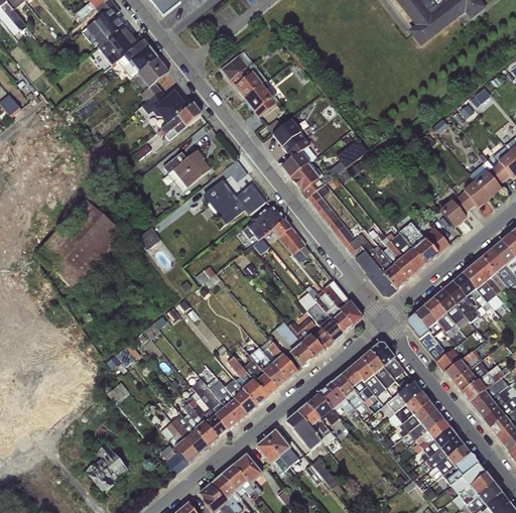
[(14,8),(6,0),(0,0),(0,5),(1,5),(21,31),(27,25),(14,8)]
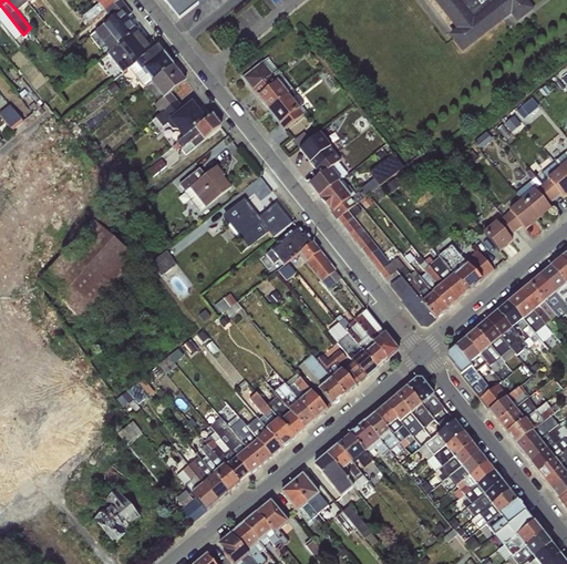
[(7,0),(16,9),(27,0),(7,0)]
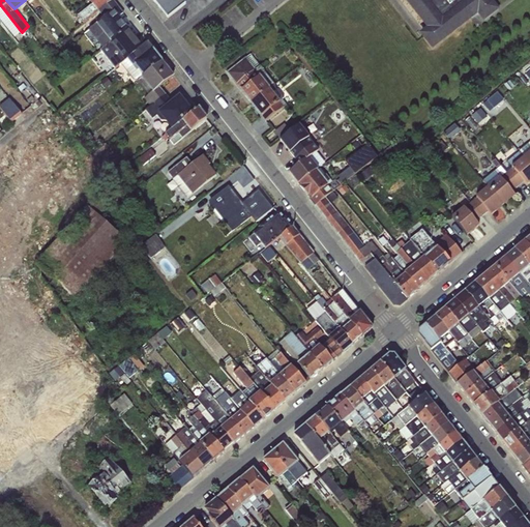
[(104,45),(128,25),(120,13),(123,9),(115,0),(83,0),(86,4),(77,12),(83,20),(98,8),(104,15),(89,26),(104,45)]
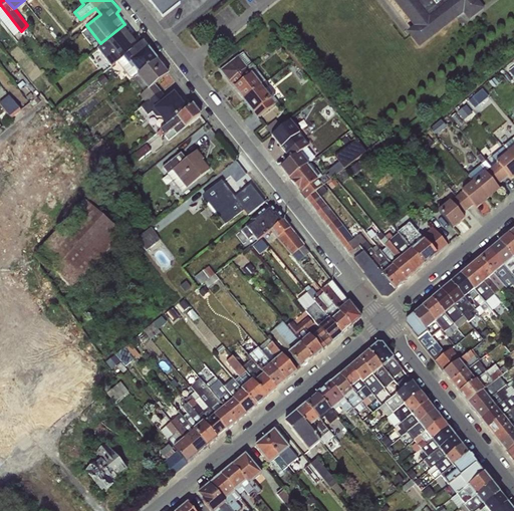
[(149,0),(162,15),(180,1),(179,0),(149,0)]
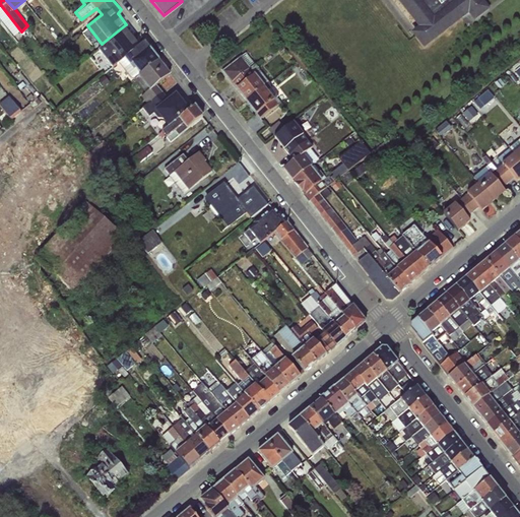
[(401,0),(421,24),(414,30),(425,43),(468,7),(474,14),(488,4),(483,0),(401,0)]
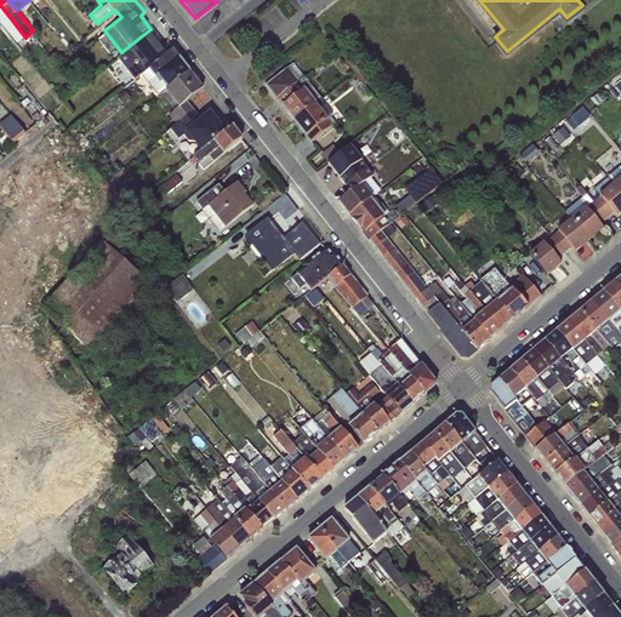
[(140,74),(172,47),(166,40),(161,44),(151,29),(121,52),(117,55),(119,64),(124,64),(127,70),(127,75),(135,78),(140,74)]
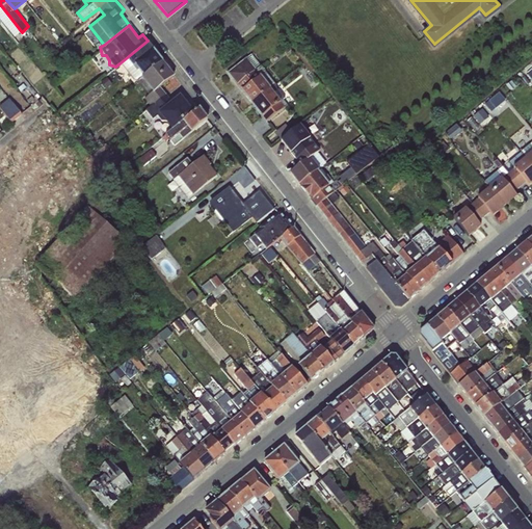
[(148,41),(120,63),(122,64),(127,60),(139,77),(162,59),(148,41)]
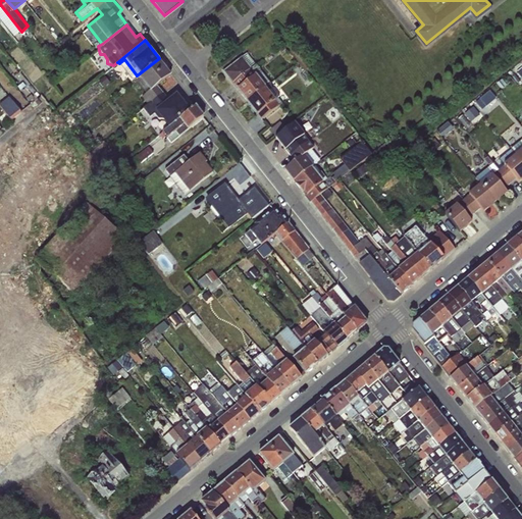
[(246,99),(269,81),(247,49),(222,68),(246,99)]
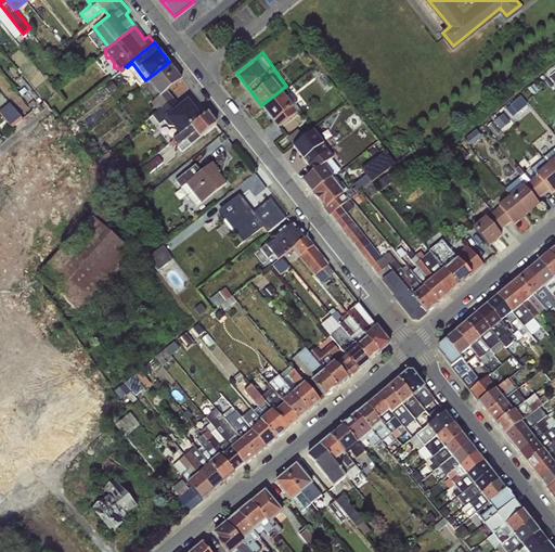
[(157,108),(173,95),(168,89),(181,77),(169,62),(145,80),(143,82),(155,97),(150,100),(157,108)]
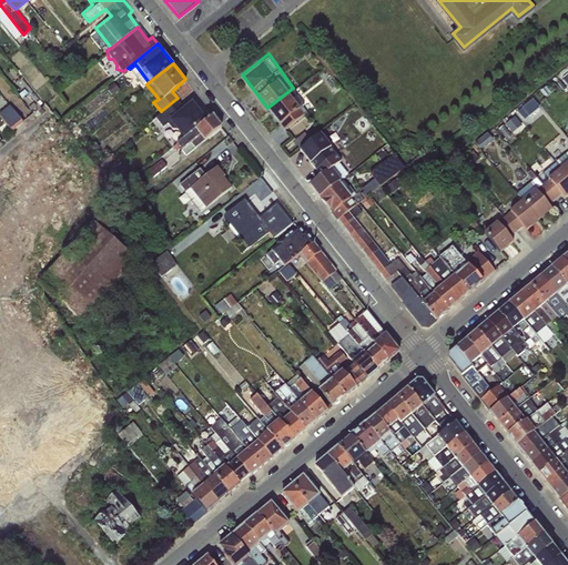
[(293,88),(267,108),(275,118),(283,128),(284,128),(307,110),(303,104),(304,102),(293,88)]
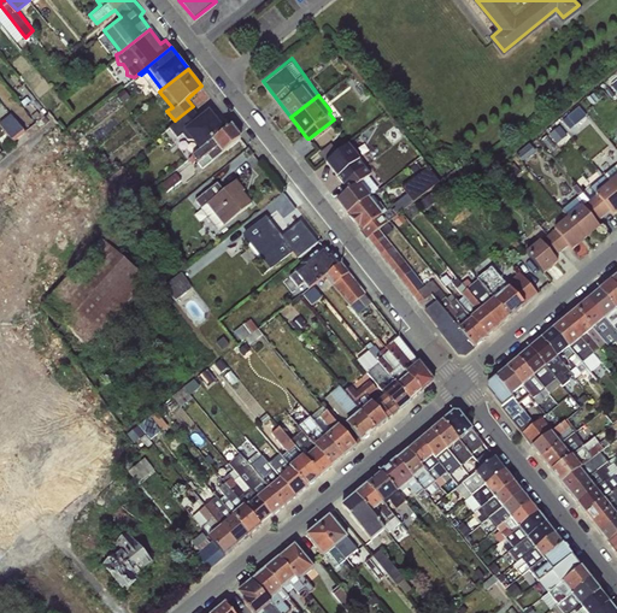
[(564,116),(574,128),(588,117),(579,105),(564,116)]
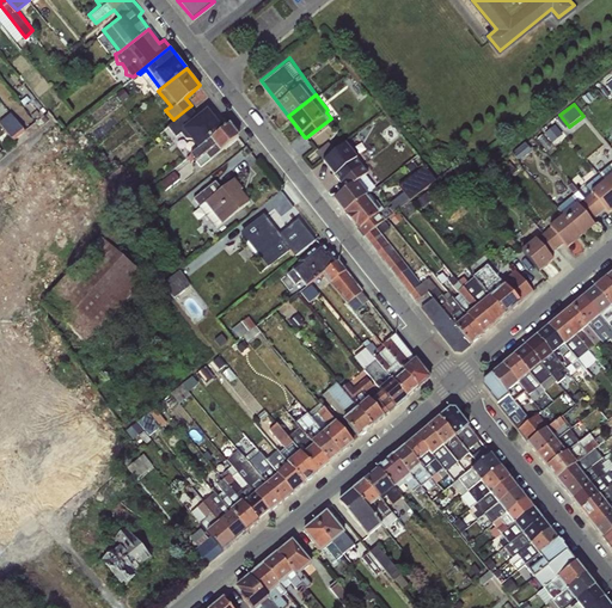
[(191,105),(173,120),(167,123),(176,134),(182,130),(195,148),(187,155),(190,160),(194,158),(201,165),(238,134),(230,122),(224,124),(207,106),(197,112),(191,105)]
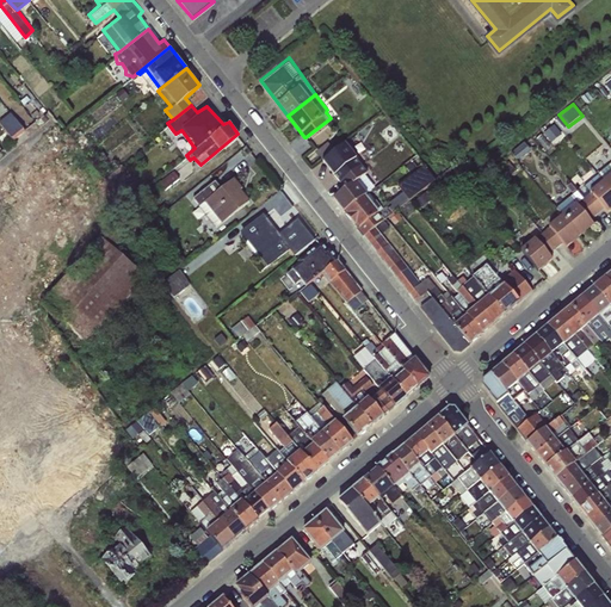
[(1,118),(14,135),(26,124),(14,109),(1,118)]
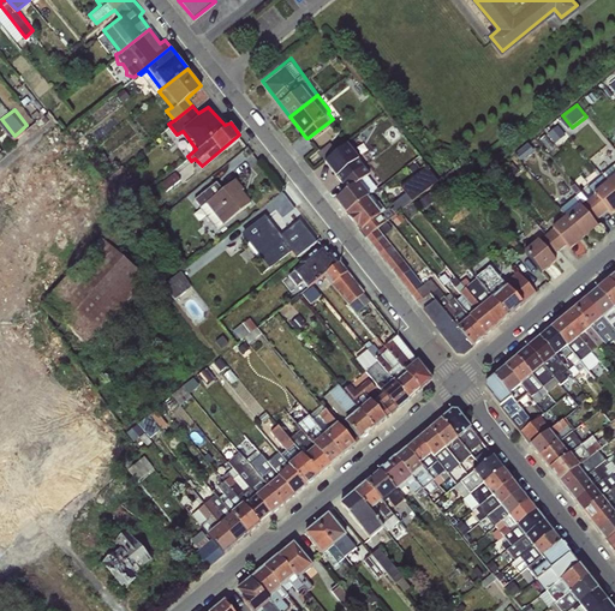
[(560,120),(549,130),(557,139),(568,130),(560,120)]
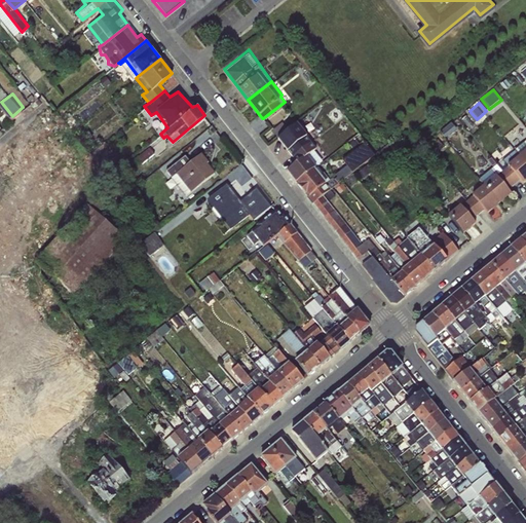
[(290,153),(309,138),(297,120),(288,126),(282,120),(272,127),(290,153)]
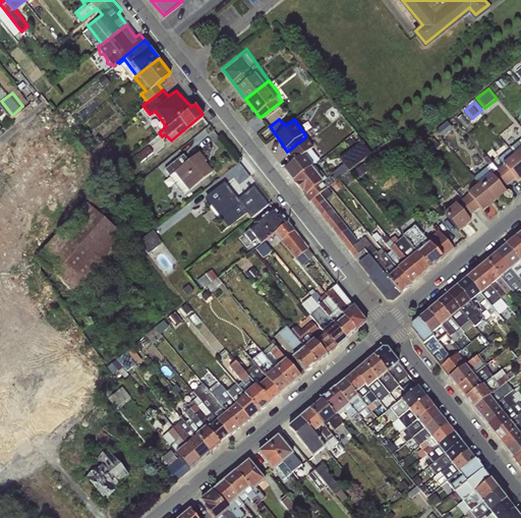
[(510,145),(520,159),(520,135),(510,145)]
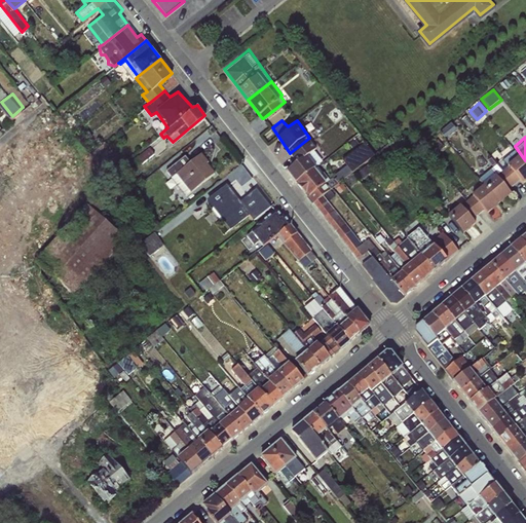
[(309,138),(290,153),(295,161),(287,169),(296,180),(318,162),(323,158),(309,138)]
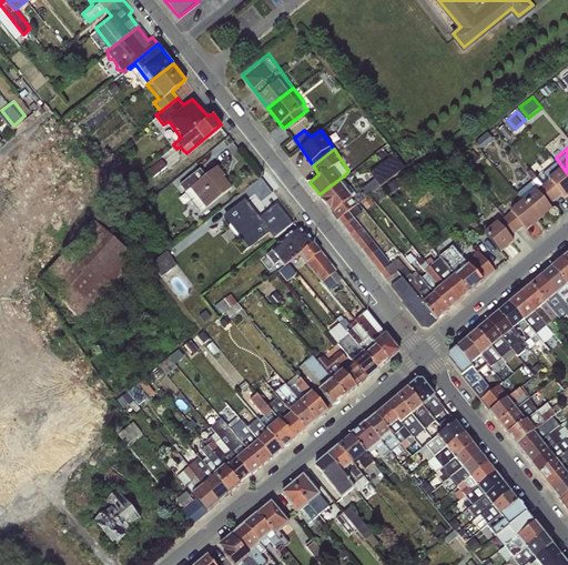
[(344,175),(320,194),(337,217),(356,203),(405,164),(394,150),(369,170),(374,177),(362,187),(363,189),(355,191),(344,175)]
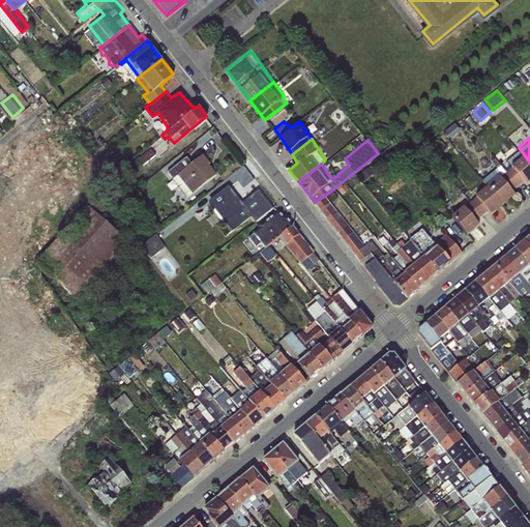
[(529,179),(529,162),(519,147),(500,163),(517,182),(522,178),(526,183),(529,179)]
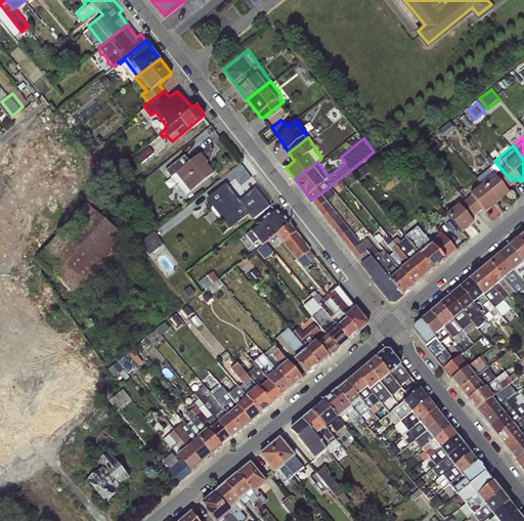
[(182,154),(165,168),(184,193),(214,170),(201,149),(188,160),(182,154)]
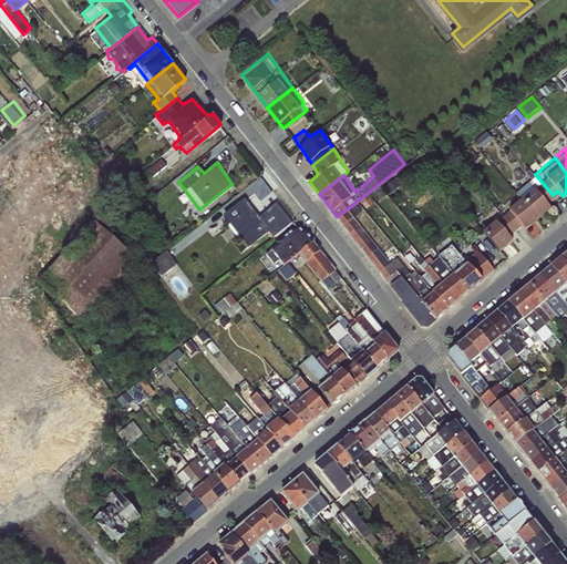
[(522,197),(538,217),(550,206),(546,201),(553,195),(535,174),(516,191),(522,197)]
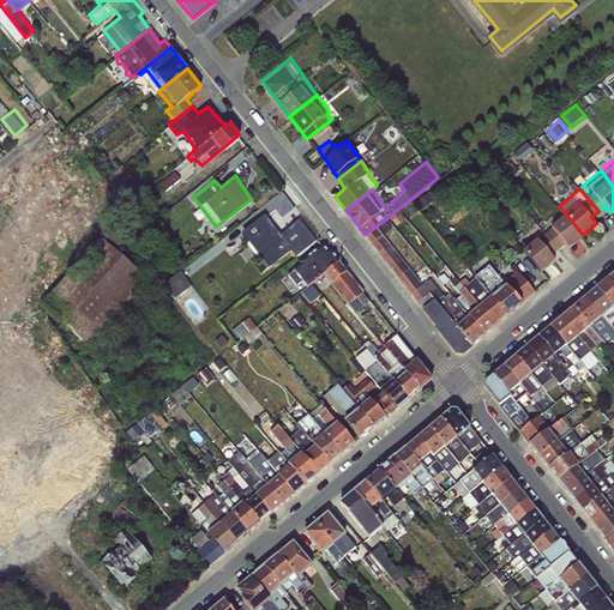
[(265,212),(241,231),(269,266),(293,247),(265,212)]
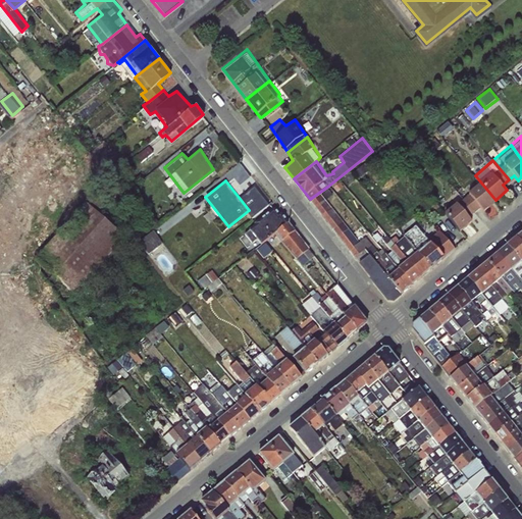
[(463,197),(473,209),(479,204),(484,209),(496,200),(480,182),(469,192),(469,193),(463,197)]
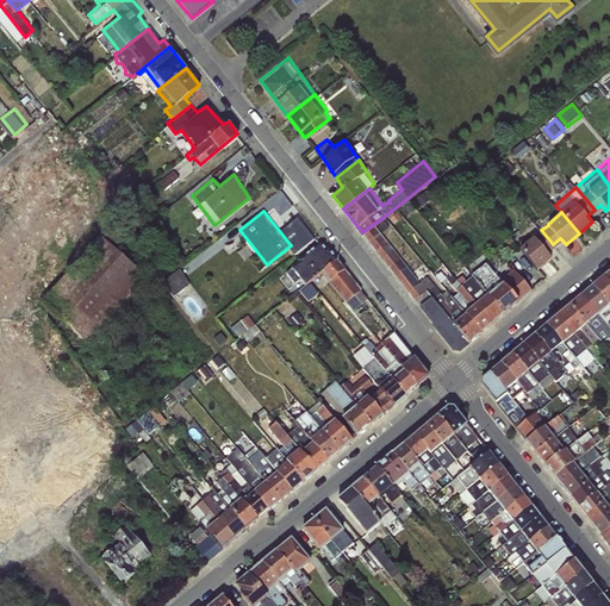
[(383,218),(362,232),(453,348),(459,349),(468,342),(439,303),(446,297),(427,274),(419,280),(380,230),(386,224),(383,218)]
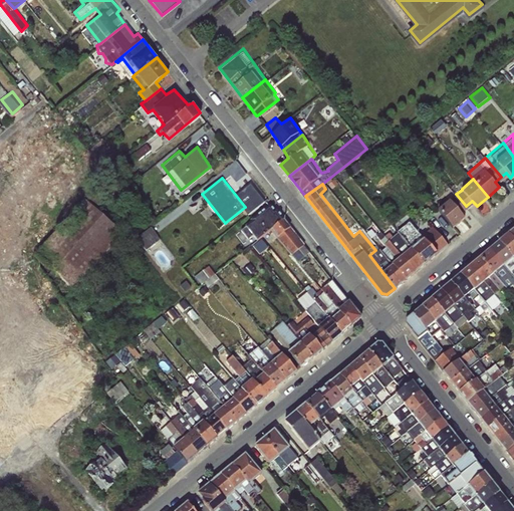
[(466,206),(456,194),(451,199),(450,198),(438,208),(453,226),(465,216),(461,211),(466,206)]
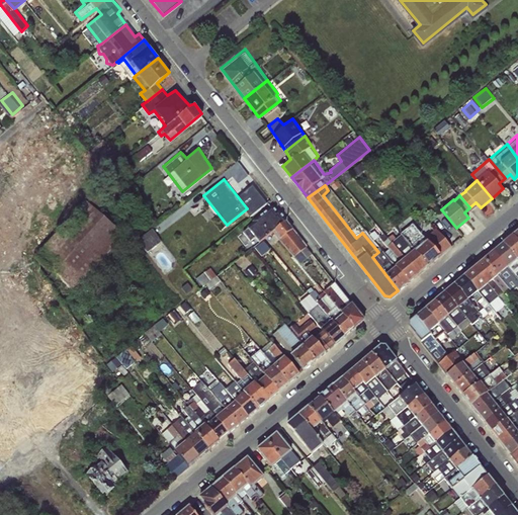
[(285,219),(272,202),(254,217),(255,218),(246,225),(259,241),(285,219)]
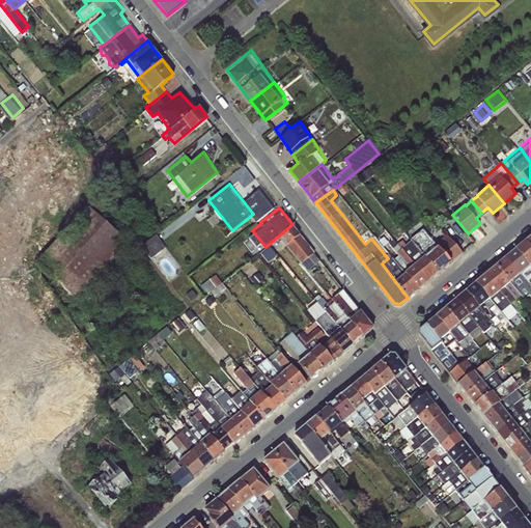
[(81,275),(121,230),(96,209),(56,253),(81,275)]
